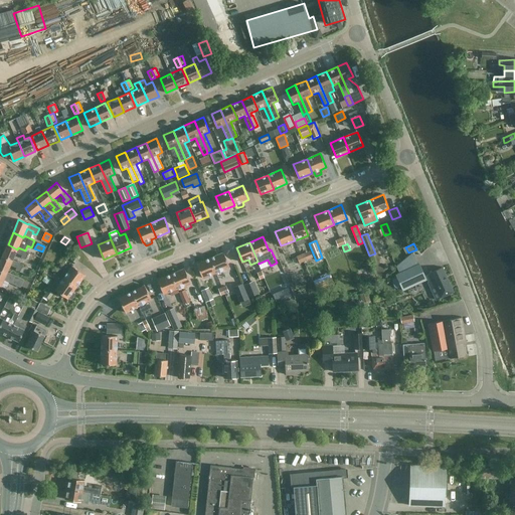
[(29,252),(25,250),(18,247),(17,249),(8,244),(2,256),(12,262),(13,261),(16,252),(22,255),(21,258),(26,260),(29,252)]
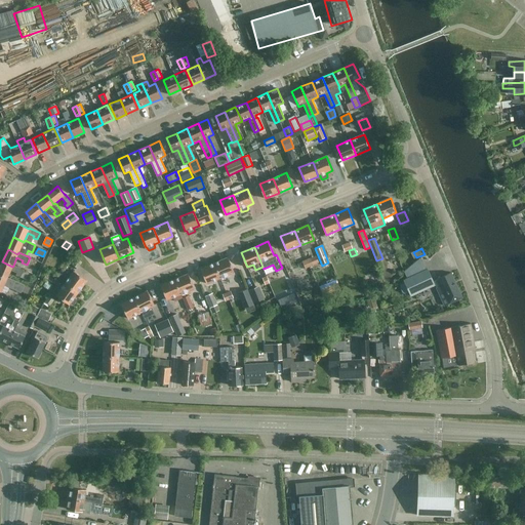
[(220,278),(234,273),(229,257),(214,264),(220,278)]
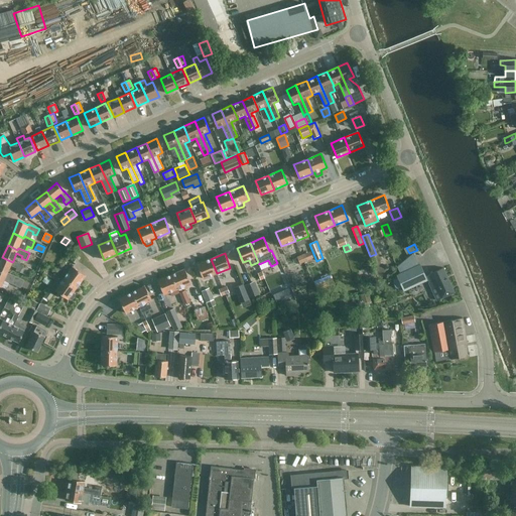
[(76,254),(73,259),(71,260),(76,264),(81,258),(76,254)]
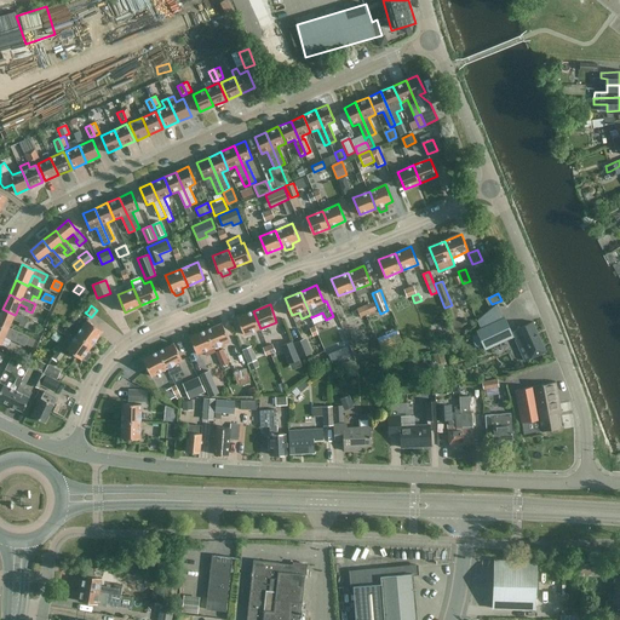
[(15,315),(3,309),(0,315),(0,325),(9,329),(9,328),(13,320),(21,322),(19,325),(35,332),(38,325),(33,323),(34,322),(28,320),(28,319),(16,314),(15,315)]
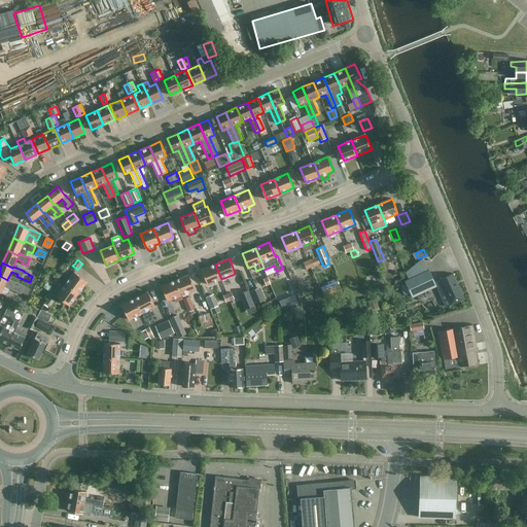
[(207,285),(221,279),(215,265),(201,270),(207,285)]
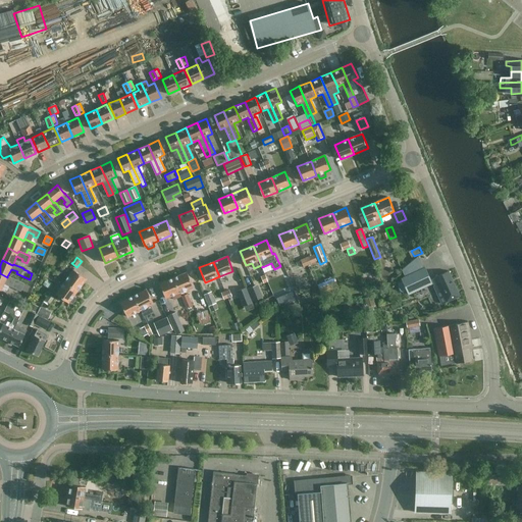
[(399,282),(398,284),(401,292),(403,293),(408,290),(410,295),(432,283),(425,268),(424,268),(405,276),(403,278),(404,280),(399,282)]
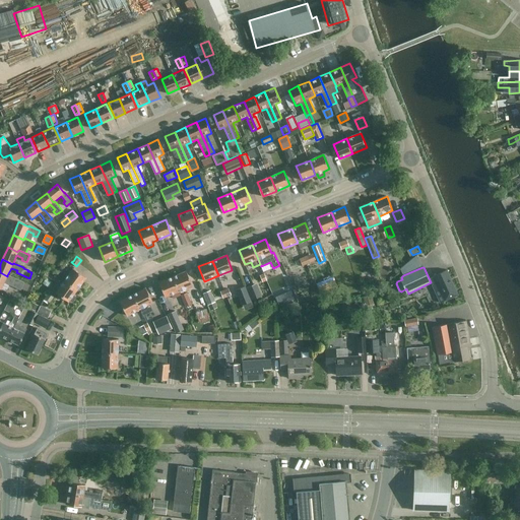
[(77,290),(85,278),(73,269),(64,281),(77,290)]
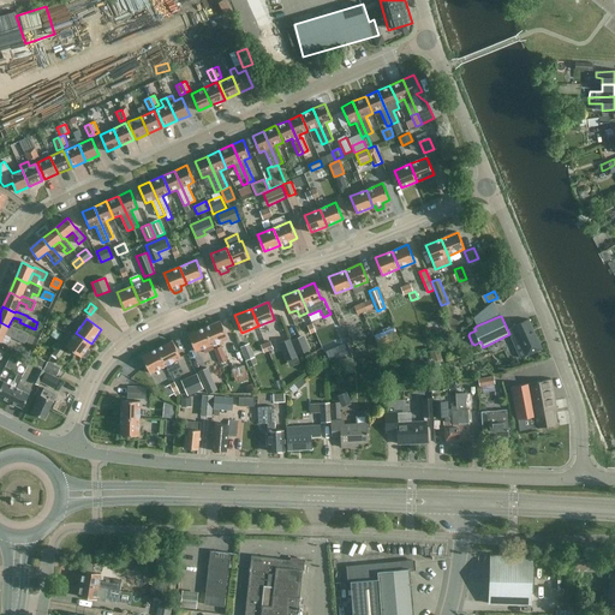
[(512,338),(521,359),(542,350),(529,320),(513,327),(514,328),(509,330),(513,338),(512,338)]
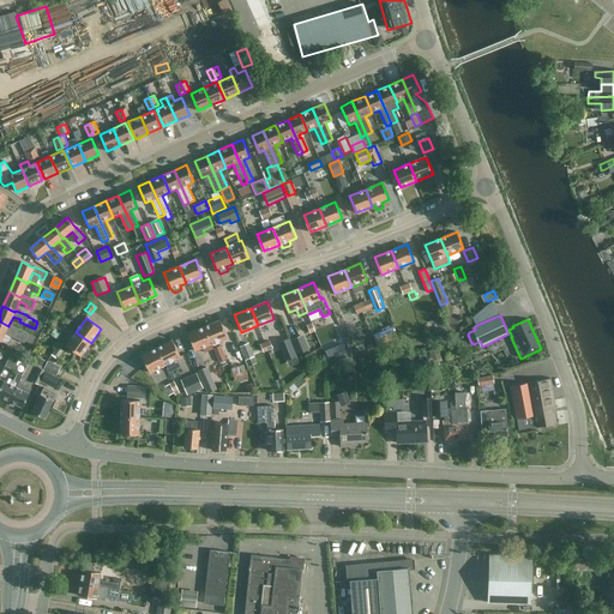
[(211,344),(227,337),(221,320),(204,327),(211,344)]
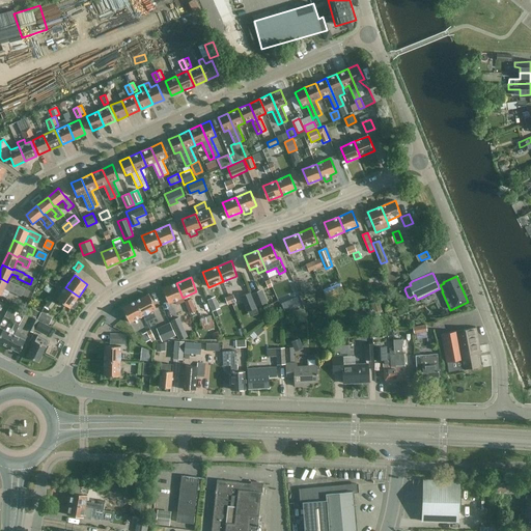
[(7,282),(0,278),(0,294),(2,296),(5,286),(12,289),(11,291),(22,296),(25,288),(7,281),(7,282)]
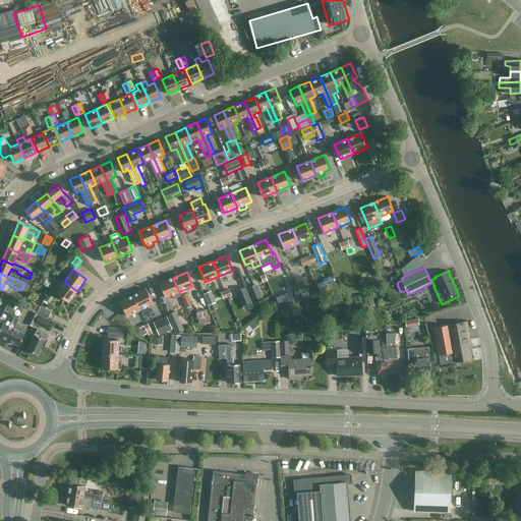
[(160,283),(166,297),(179,292),(173,278),(160,283)]
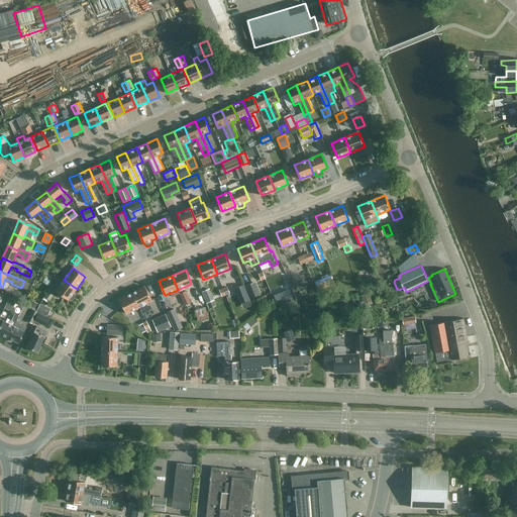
[(73,301),(76,296),(76,295),(73,293),(77,289),(64,280),(56,291),(68,300),(69,299),(72,301),(73,301)]
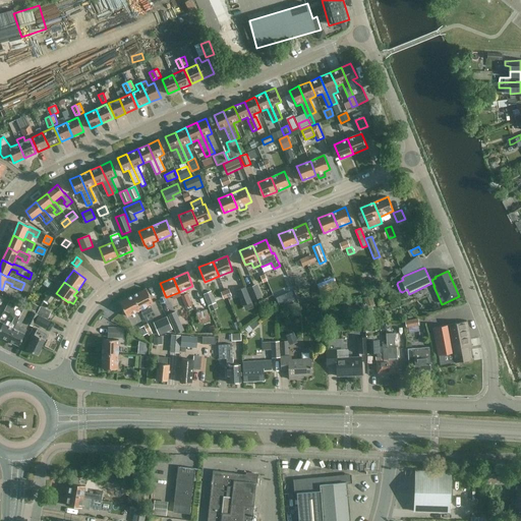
[(247,288),(252,301),(263,297),(256,284),(247,288)]
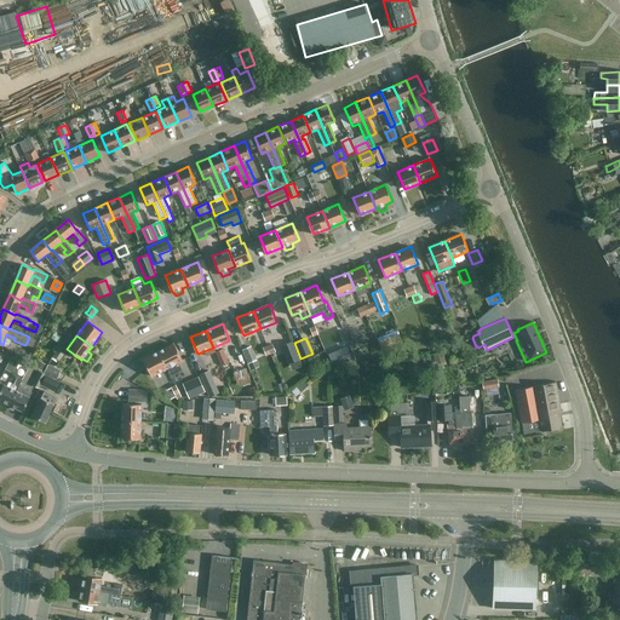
[(281,346),(288,365),(290,363),(299,360),(293,342),(281,346)]
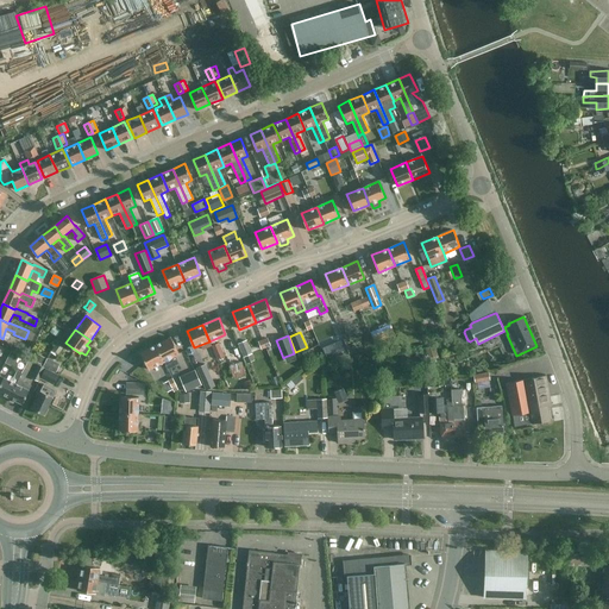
[(180,353),(171,338),(156,345),(164,362),(168,369),(179,363),(175,356),(180,353)]
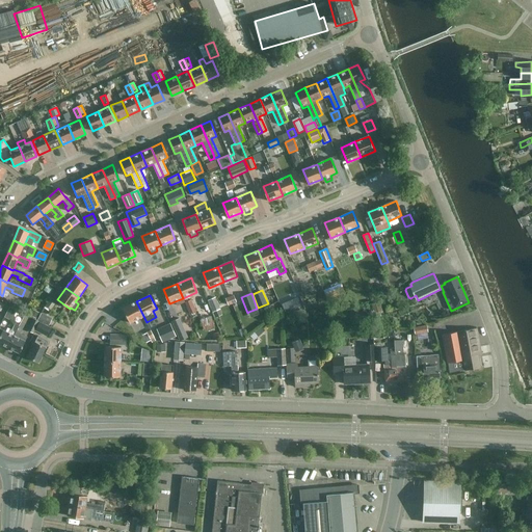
[(208,300),(213,312),(220,309),(215,297),(208,300)]
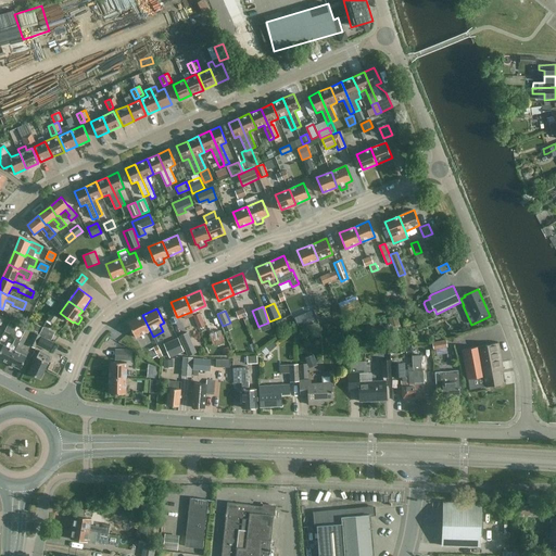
[(299,327),(315,320),(311,311),(294,318),(299,327)]
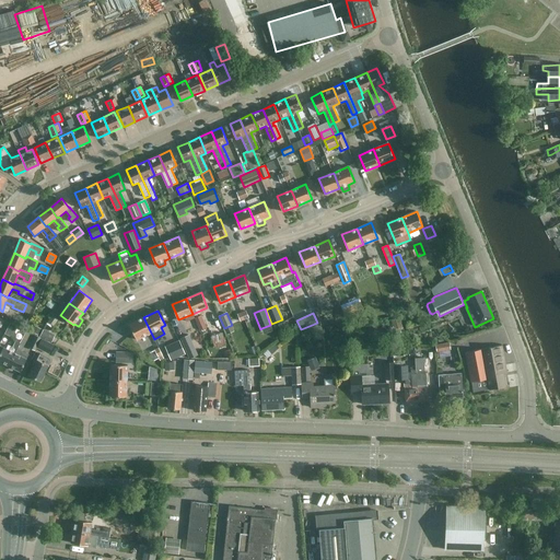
[(58,319),(53,315),(48,322),(54,326),(58,319)]
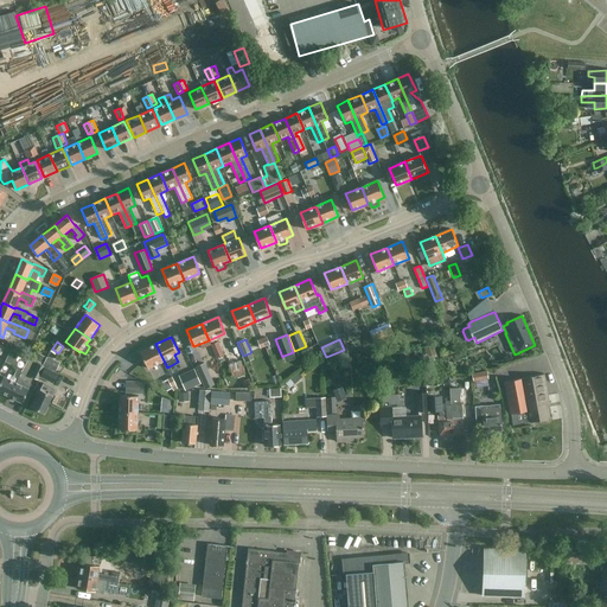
[(213,344),(218,357),(225,355),(219,342),(213,344)]
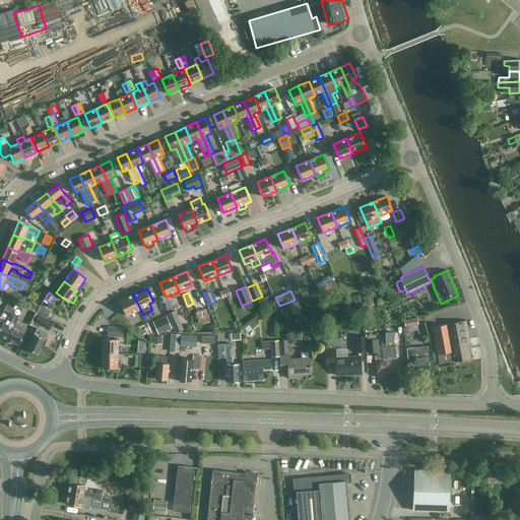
[(127,316),(140,309),(133,295),(120,302),(127,316)]
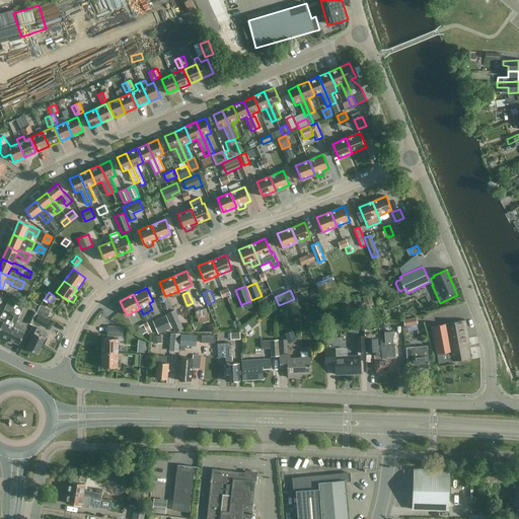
[(365,306),(373,304),(370,295),(362,297),(365,306)]
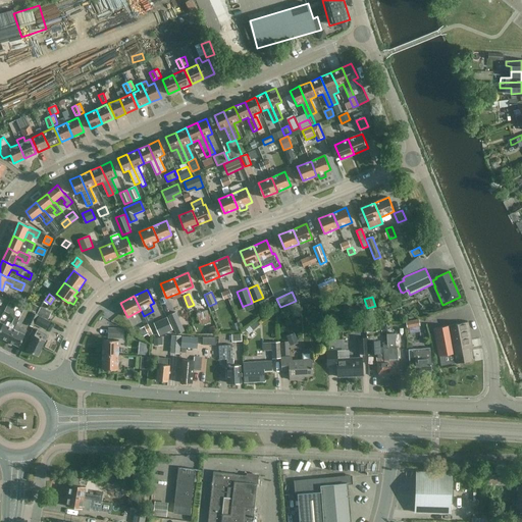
[(4,311),(11,315),(16,305),(9,301),(4,311)]
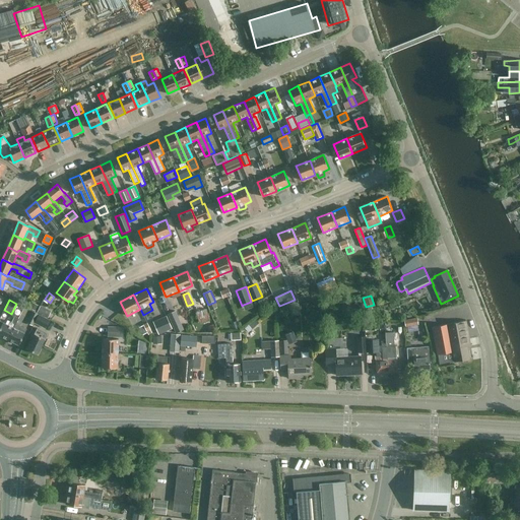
[(51,312),(41,306),(37,313),(48,319),(51,312)]
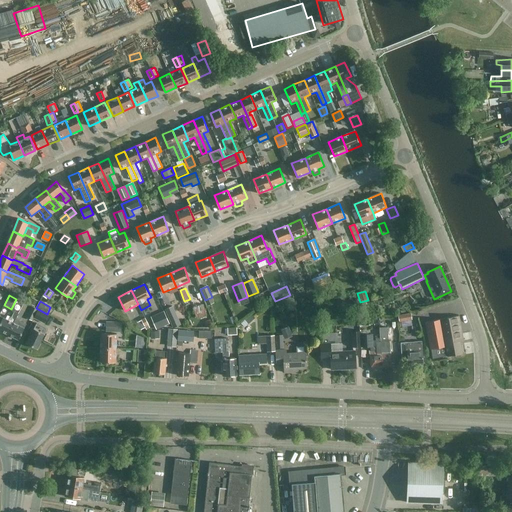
[(193,308),(197,319),(207,315),(203,304),(193,308)]
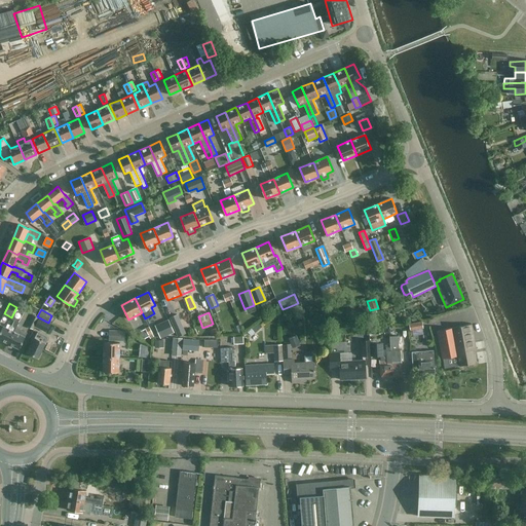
[(34,330),(35,327),(39,318),(33,314),(27,327),(34,330)]
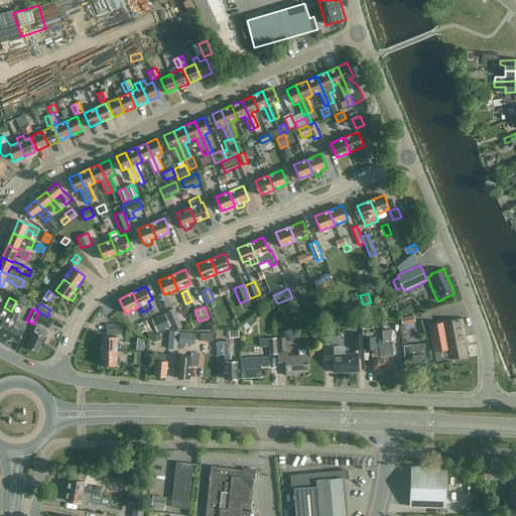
[(167,311),(175,330),(182,327),(174,308),(167,311)]
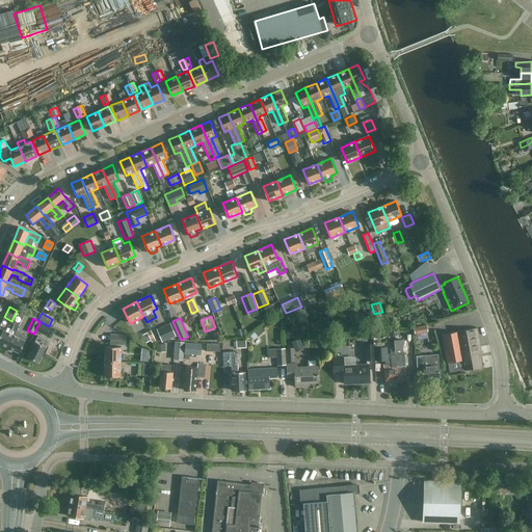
[(20,353),(26,342),(20,339),(22,335),(20,334),(26,323),(22,321),(19,325),(8,347),(20,353)]
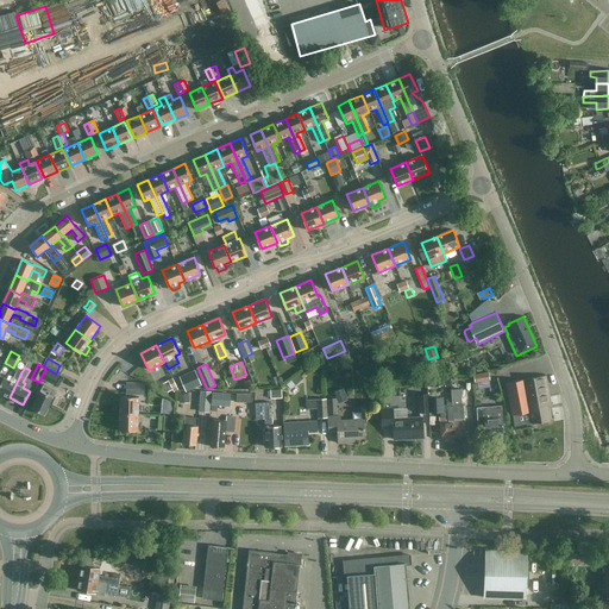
[(45,369),(41,378),(54,385),(60,376),(45,369)]
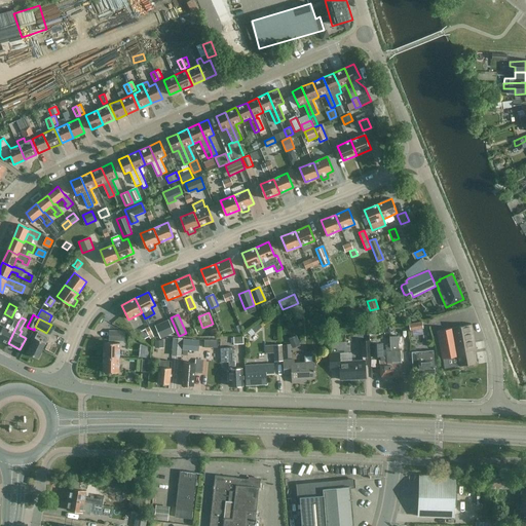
[(0,339),(8,343),(19,322),(15,321),(12,327),(10,326),(8,329),(3,327),(0,332),(0,339)]
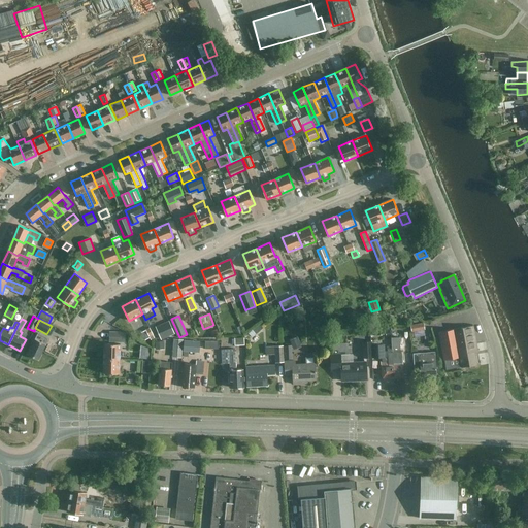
[(174,334),(169,322),(156,327),(161,340),(174,334)]
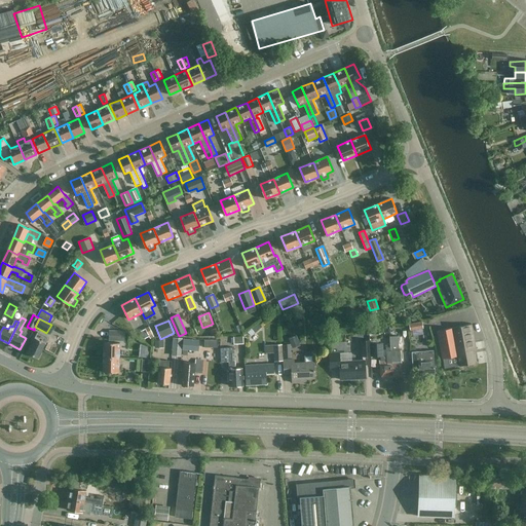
[(409,324),(410,331),(423,329),(422,322),(409,324)]
